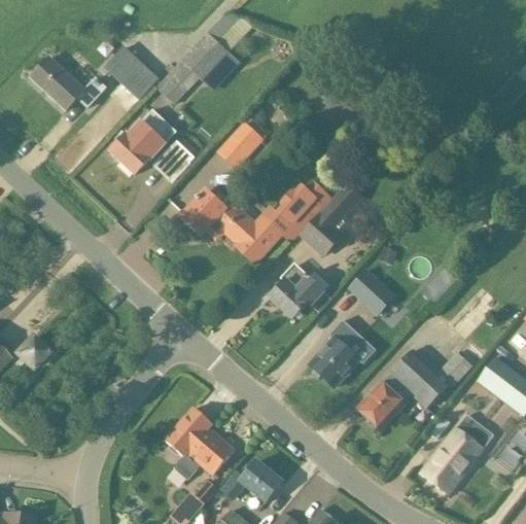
[(226,53),(207,34),(181,61),(184,65),(160,91),(173,103),(198,76),(201,80),(226,53)]
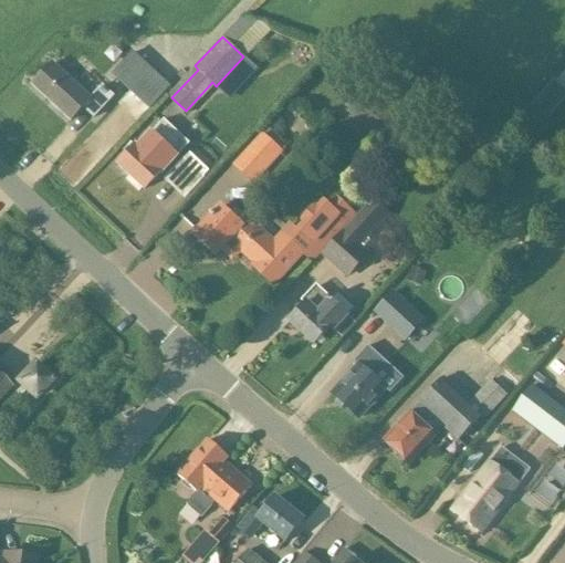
[(110,70),(148,105),(170,81),(132,45),(110,70)]
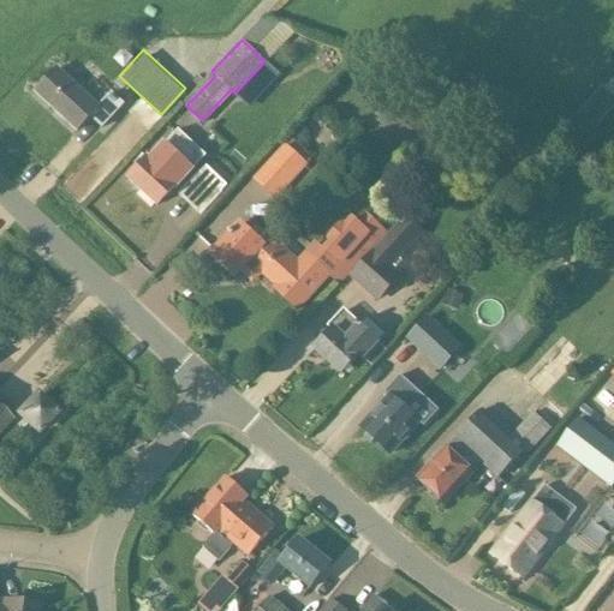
[(109,89),(96,105),(57,66),(35,90),(76,129),(88,114),(101,126),(124,102),(109,89)]
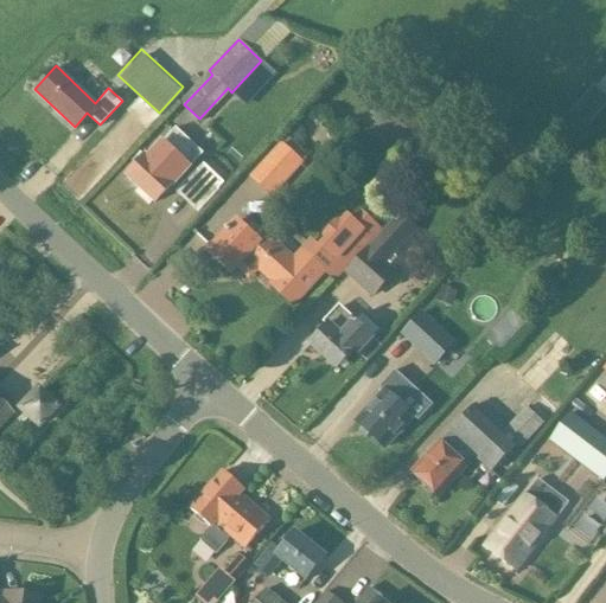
[(605,95),(593,84),(566,116),(581,129),(605,98),(605,95)]
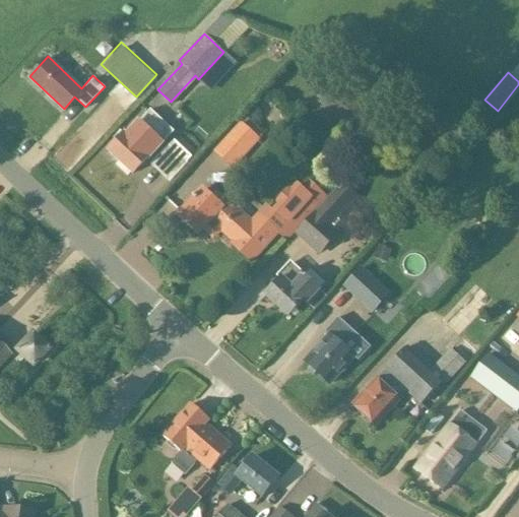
[(259,137),(240,120),(213,150),(233,168),(259,137)]
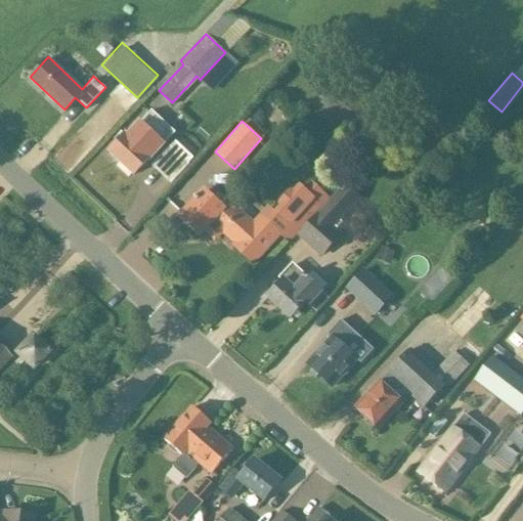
[(150,133),(138,122),(126,134),(125,133),(109,150),(121,162),(118,165),(128,174),(131,171),(132,173),(147,157),(148,158),(163,142),(151,132),(150,133)]
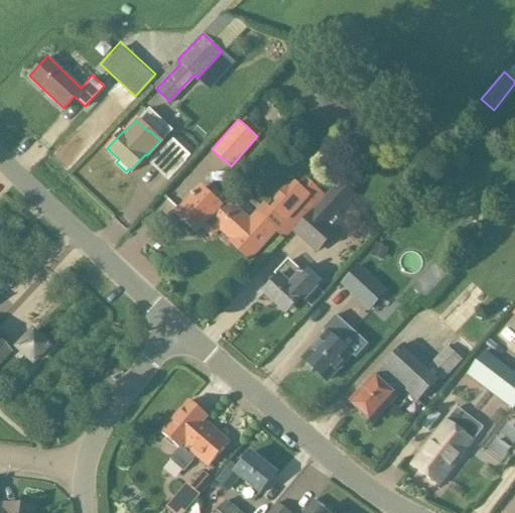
[(166,140),(149,158),(167,175),(183,157),(166,140)]
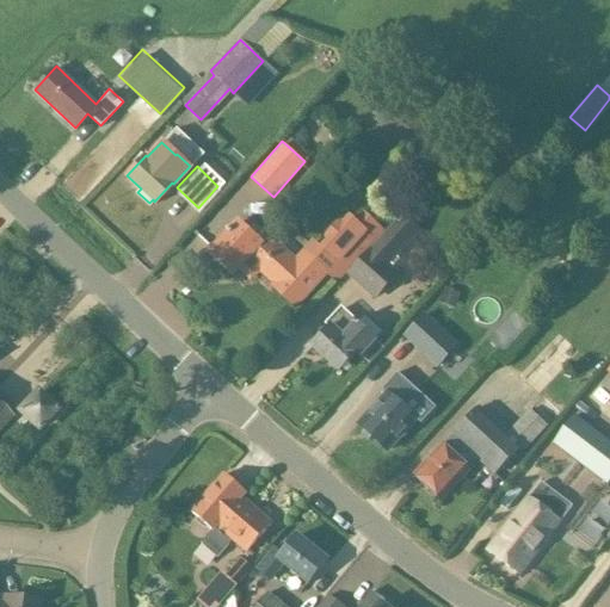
[(281,246),(259,268),(272,282),(270,284),(295,308),(331,270),(338,277),(386,225),(365,206),(358,216),(350,209),(343,217),(342,215),(325,233),(326,234),(320,241),(314,236),(294,259),(281,246)]
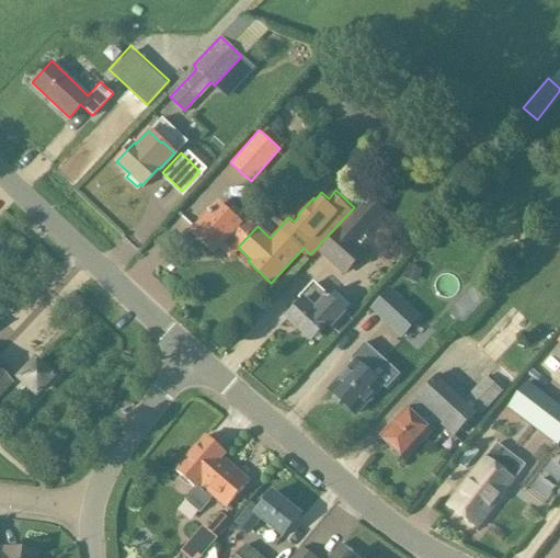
[(369,192),(318,248),(344,272),(367,248),(357,238),(387,208),(369,192)]
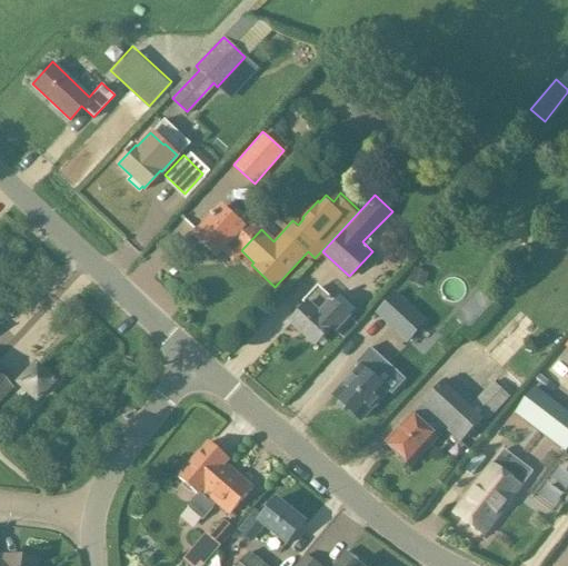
[(229,239),(241,250),(261,229),(235,205),(228,212),(220,205),(193,234),(216,254),(229,239)]
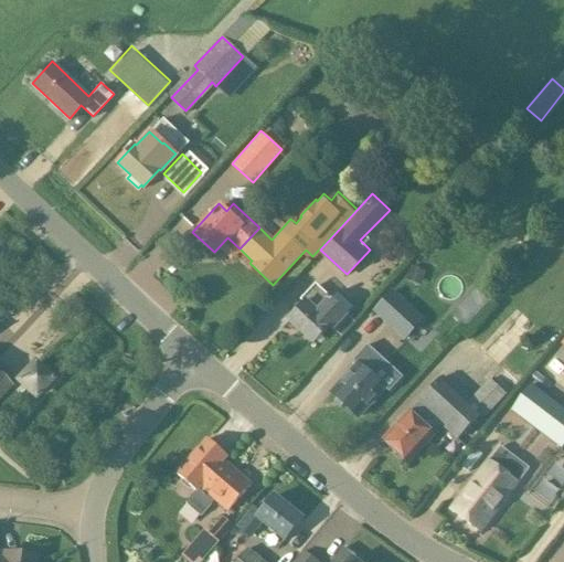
[(301,296),(305,299),(287,318),(312,340),(329,322),(332,326),(344,313),(329,298),(330,296),(327,294),(329,292),(316,281),(301,296)]
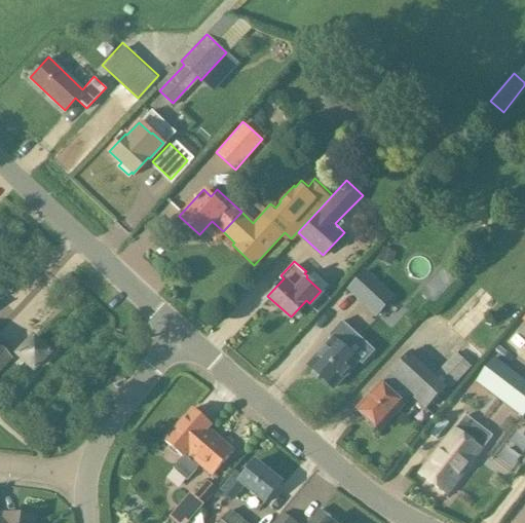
[(365,266),(346,286),(376,313),(395,294),(365,266)]
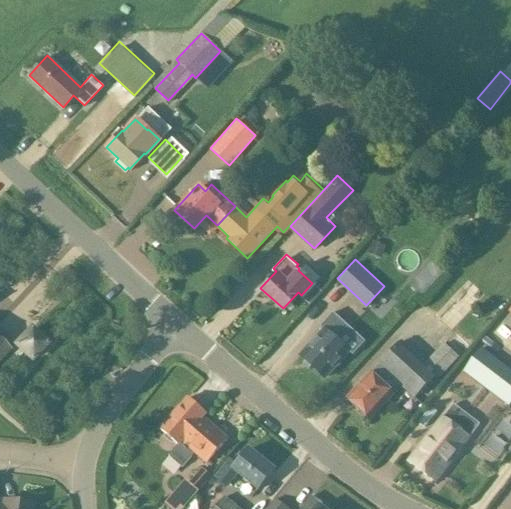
[(318,327),(321,330),(299,354),(322,376),(347,349),(335,339),(349,323),(334,310),(318,327)]
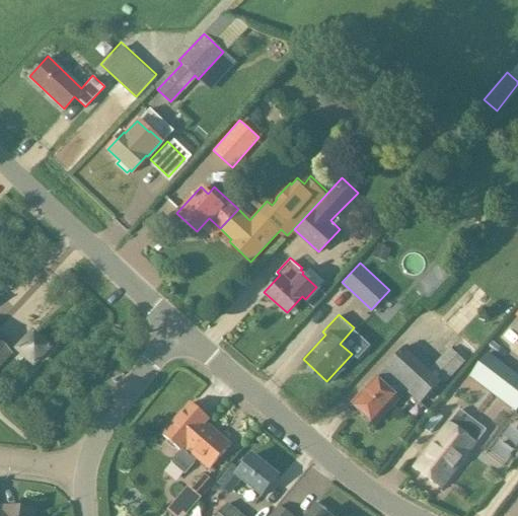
[(489,344),(504,357),(517,340),(517,336),(505,325),(489,344)]
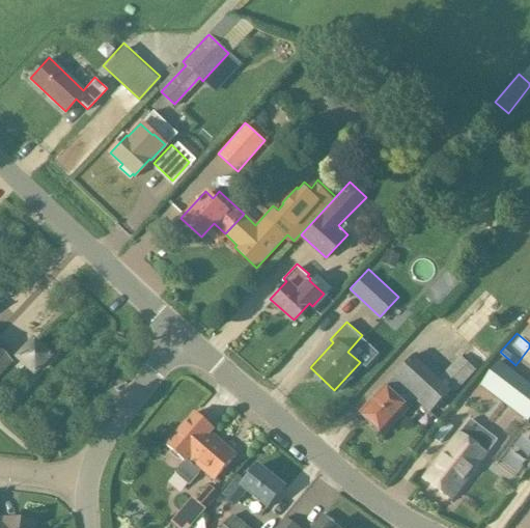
[(30,340),(16,356),(31,371),(47,355),(30,340)]
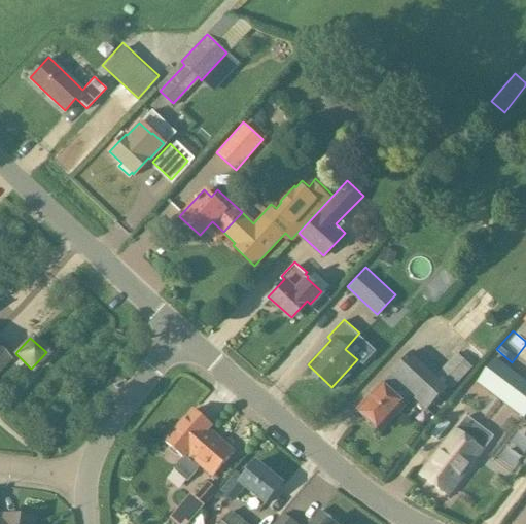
[(390,375),(381,384),(380,383),(356,409),(379,429),(402,404),(401,403),(410,393),(424,408),(447,383),(451,386),(483,352),(468,338),(436,372),(412,349),(388,374),(390,375)]
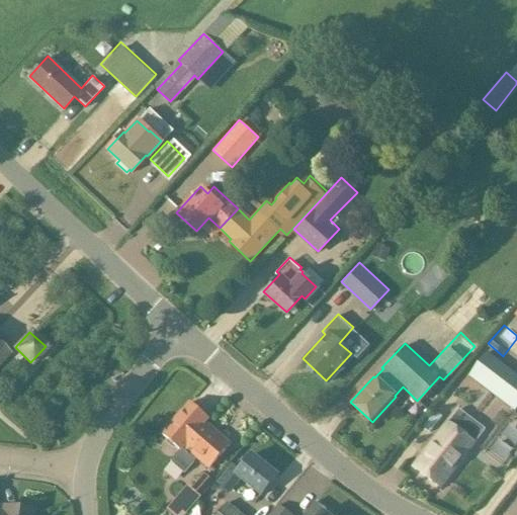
[(0,359),(8,351),(0,343),(0,359)]
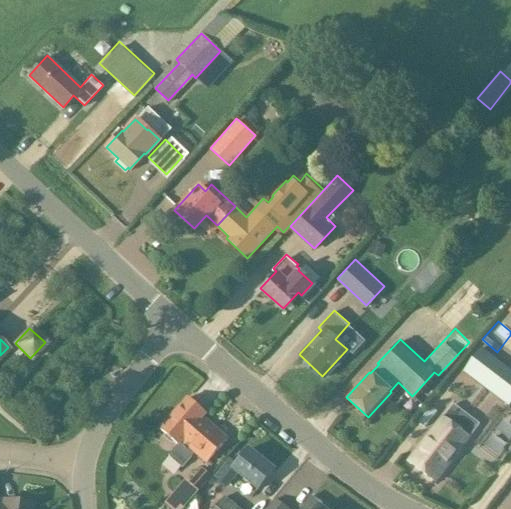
[(510,366),(481,343),(462,367),(508,403),(510,398),(510,366)]
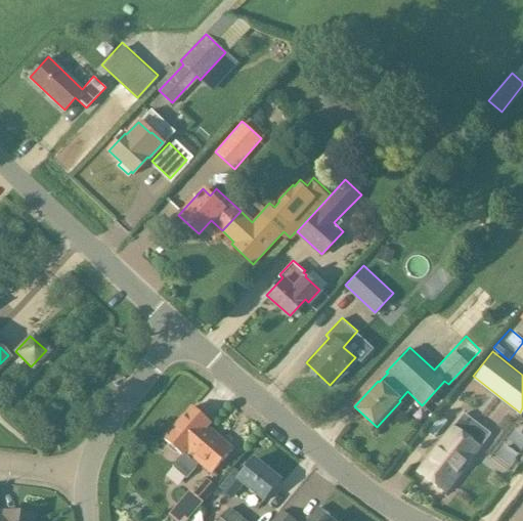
[(185,476),(199,462),(211,472),(232,448),(206,425),(210,421),(192,405),(163,438),(181,453),(172,464),(185,476)]
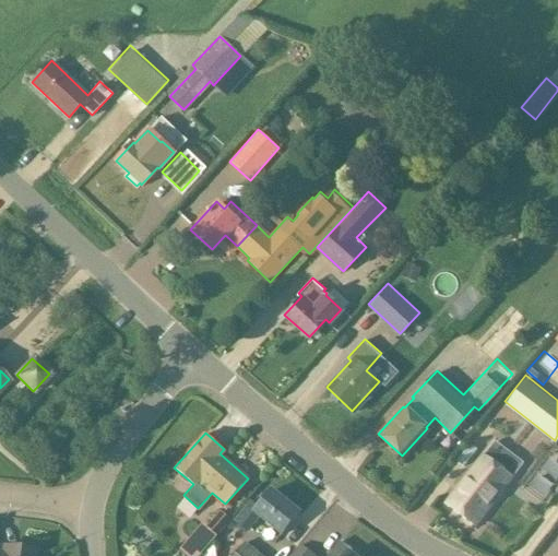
[(495,439),(446,503),(473,524),(522,461),(495,439)]
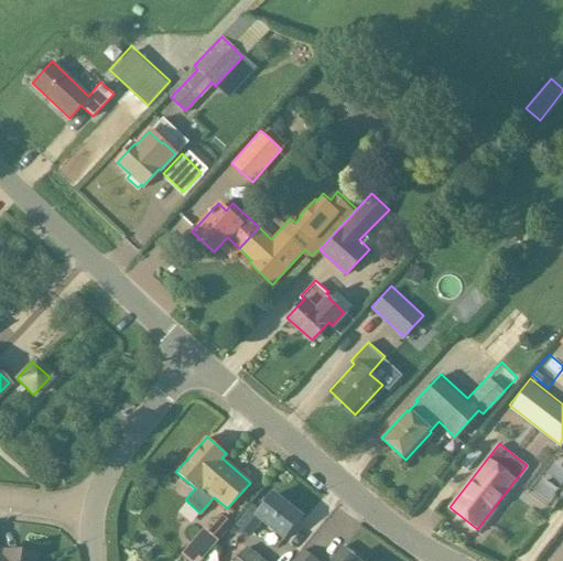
[(459,463),(467,468),(480,452),(473,445),(459,463)]
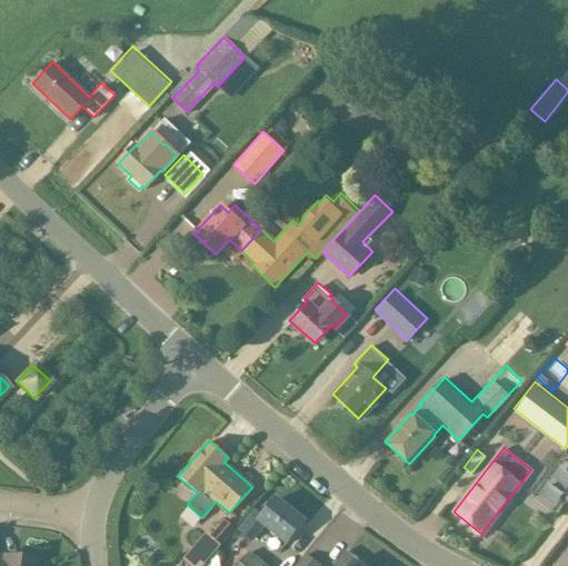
[(255,535),(263,525),(285,543),(302,522),(273,498),(261,513),(255,508),(240,525),(241,525),(235,533),(248,543),(253,535),(255,535)]
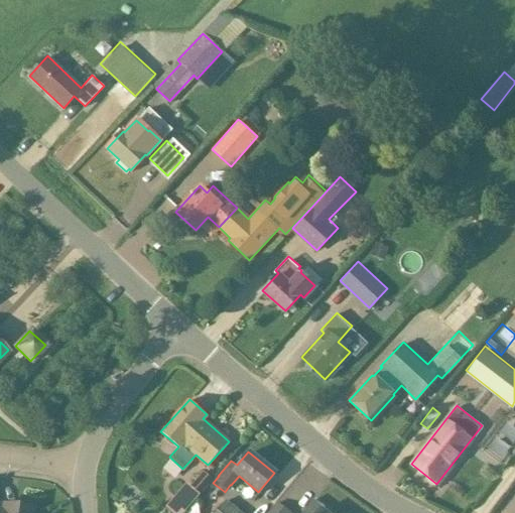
[(163,509),(168,512),(184,512),(199,496),(184,484),(163,509)]
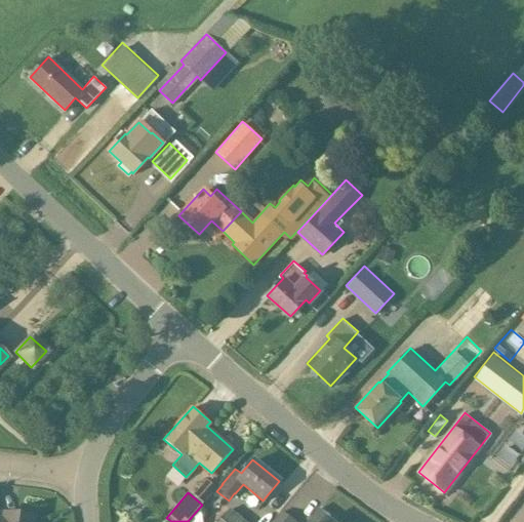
[(333,521),(336,518),(320,505),(307,521),(333,521)]
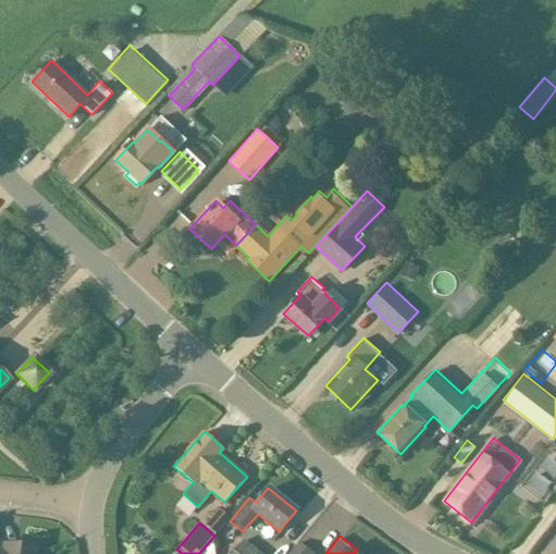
[(262,553),(244,539),(231,553),(262,553)]
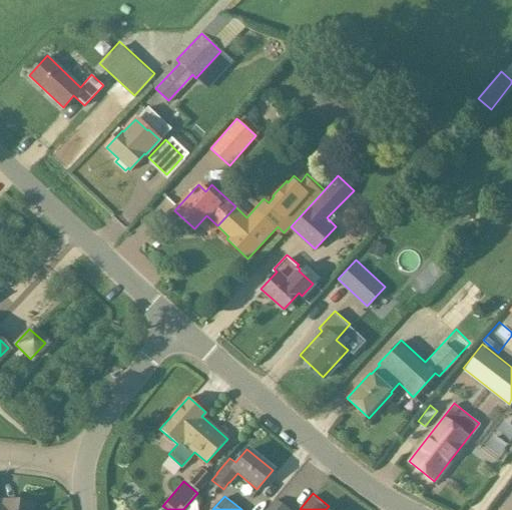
[(275,498),(265,509),(288,509),(289,508),(275,498)]
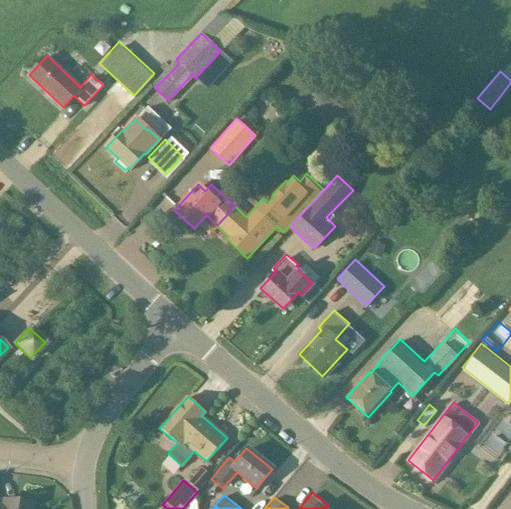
[(0,508),(29,508),(31,501),(2,498),(1,506),(0,506),(0,508)]
